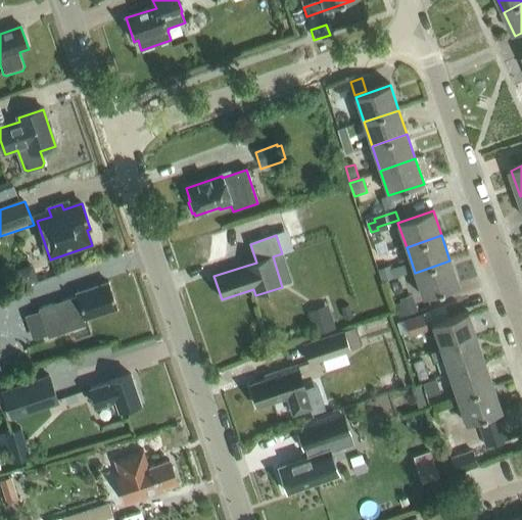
[(449,261),(415,273),(423,297),(459,285),(449,261)]
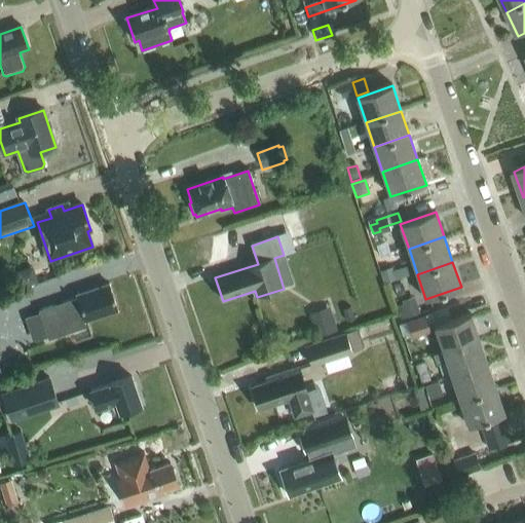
[(22,290),(39,284),(33,268),(16,273),(22,290)]
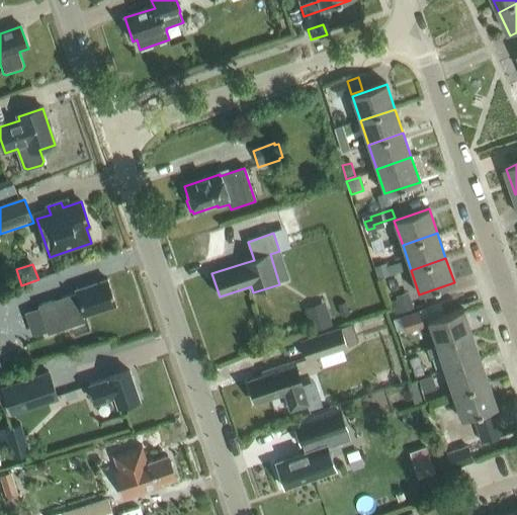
[(85,316),(115,306),(107,280),(75,291),(76,292),(37,306),(48,335),(87,322),(85,316)]
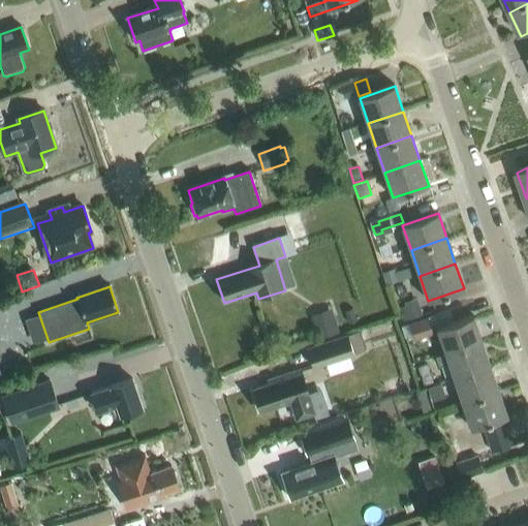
[(400,310),(404,322),(424,316),(417,300),(404,305),(405,308),(400,310)]
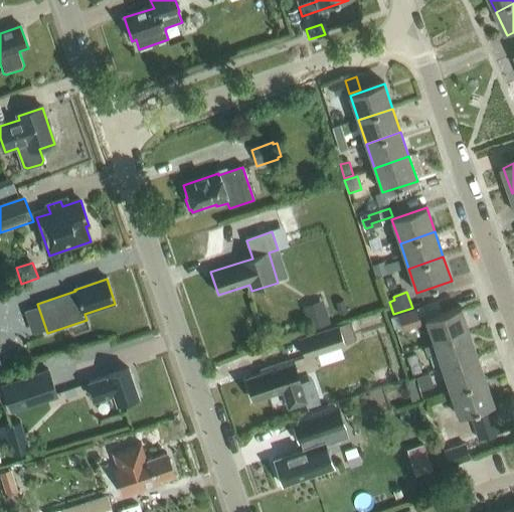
[(336,305),(340,317),(347,315),(343,302),(336,305)]
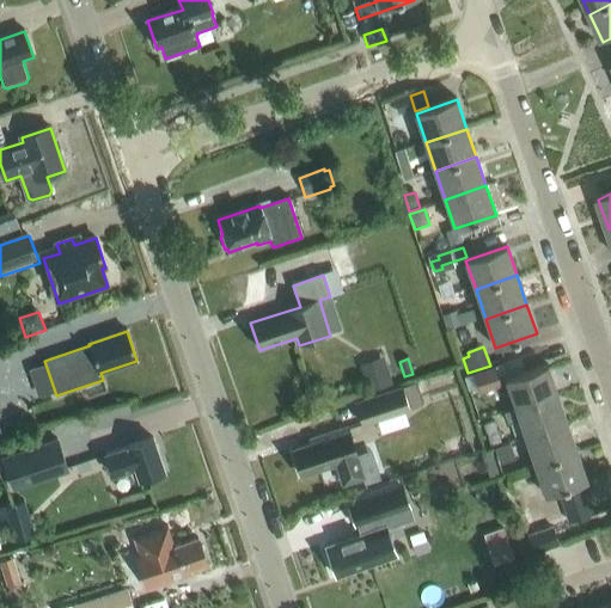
[(360,368),(368,393),(392,386),(384,360),(360,368)]
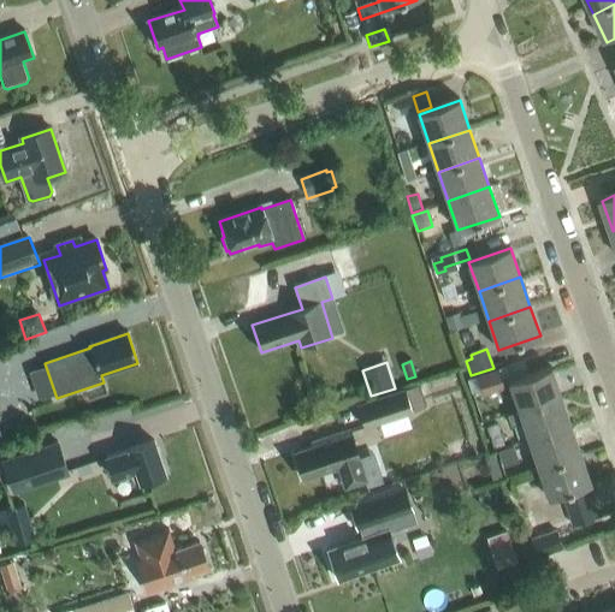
[(519,411),(561,397),(551,367),(509,381),(519,411)]
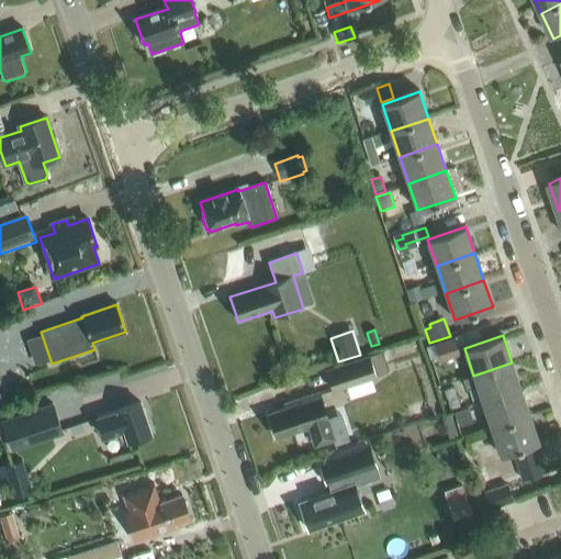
[(436,346),(441,364),(462,356),(456,339),(436,346)]
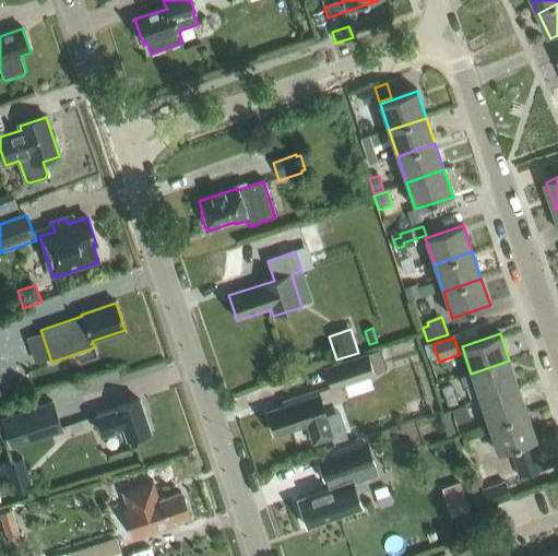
[(382,352),(367,356),(366,355),(323,369),(332,392),(389,373),(382,352)]
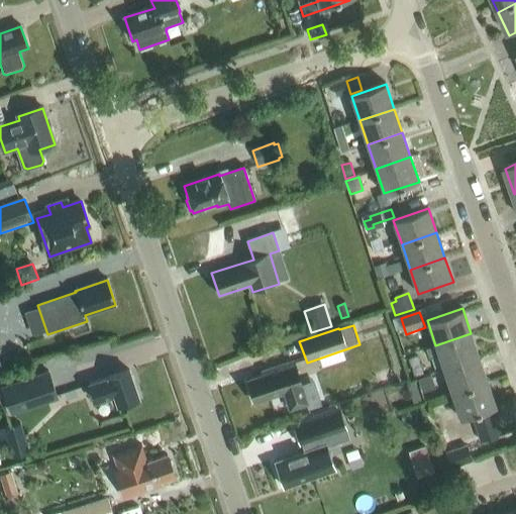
[(435,345),(436,346),(426,349),(430,360),(439,356),(444,370),(480,357),(471,333),(435,345)]
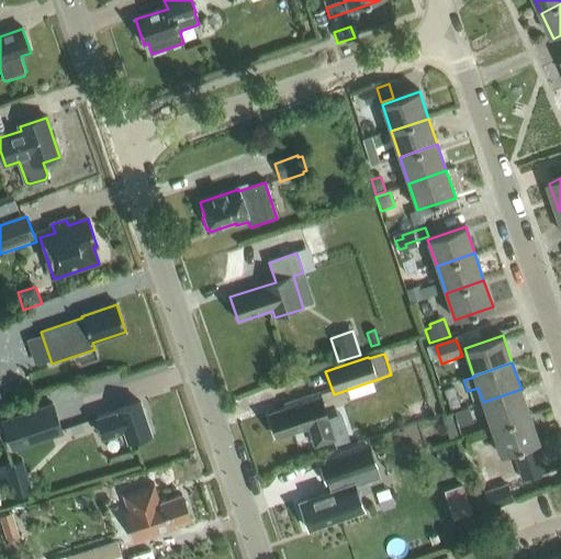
[(446,392),(451,411),(461,407),(455,389),(446,392)]
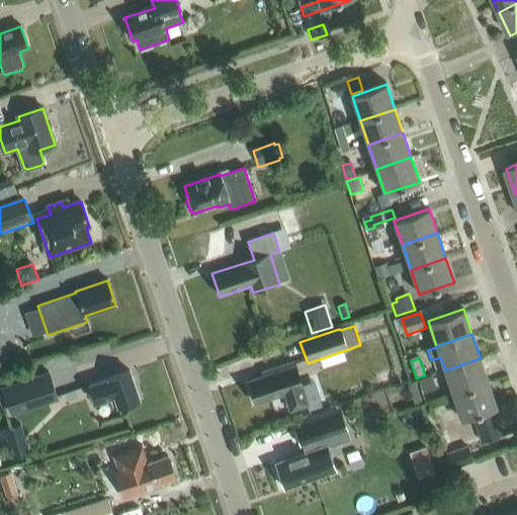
[(445,370),(453,395),(489,382),(481,358),(445,370)]
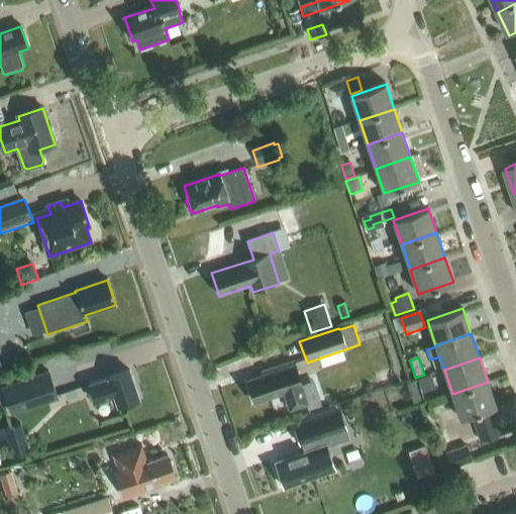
[(290,410),(308,404),(294,361),(263,371),(264,375),(247,381),(254,403),(284,393),(290,410)]
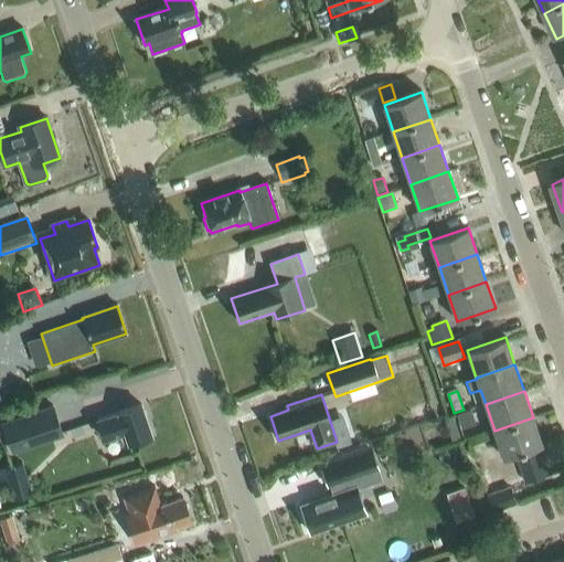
[(67,438),(92,434),(85,403),(61,409),(67,438)]
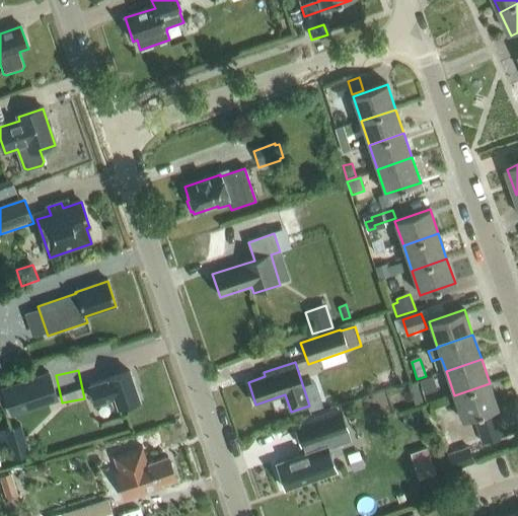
[(89,388),(95,406),(115,398),(118,408),(139,400),(130,373),(107,381),(108,382),(89,388)]
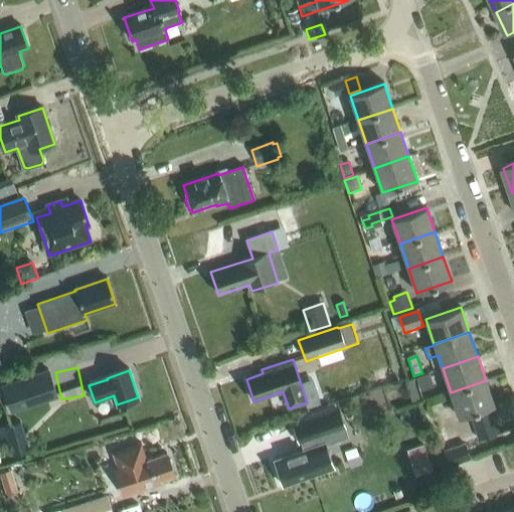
[(429,375),(416,380),(419,388),(432,384),(429,375)]
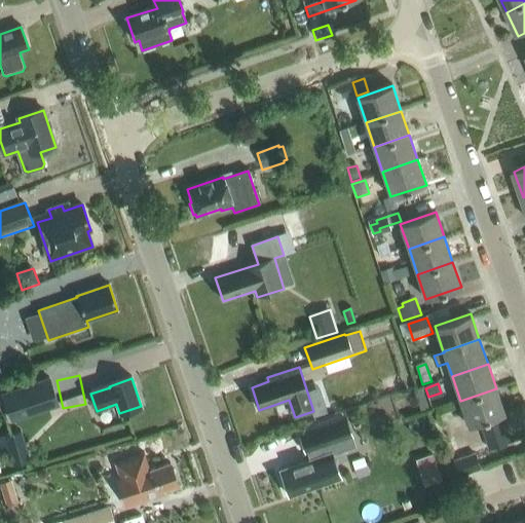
[(504,414),(496,388),(460,401),(469,426),(480,422),(489,452),(511,444),(501,415),(504,414)]
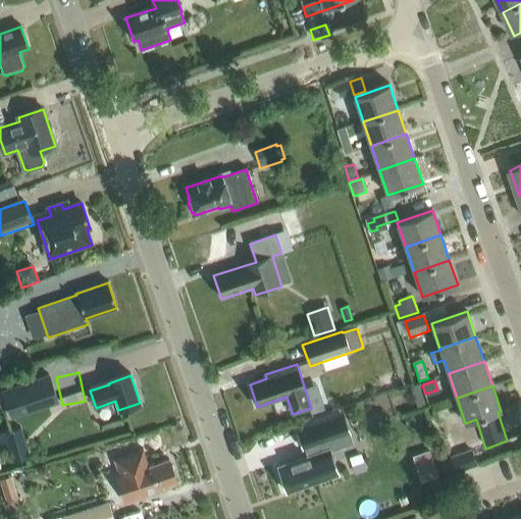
[(278,469),(287,494),(339,476),(326,442),(350,434),(345,419),(298,435),(303,451),(305,451),(308,459),(278,469)]
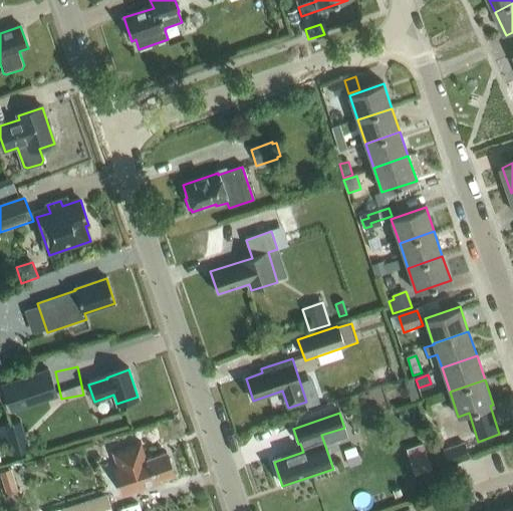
[(10,453),(25,452),(23,422),(8,423),(10,453)]
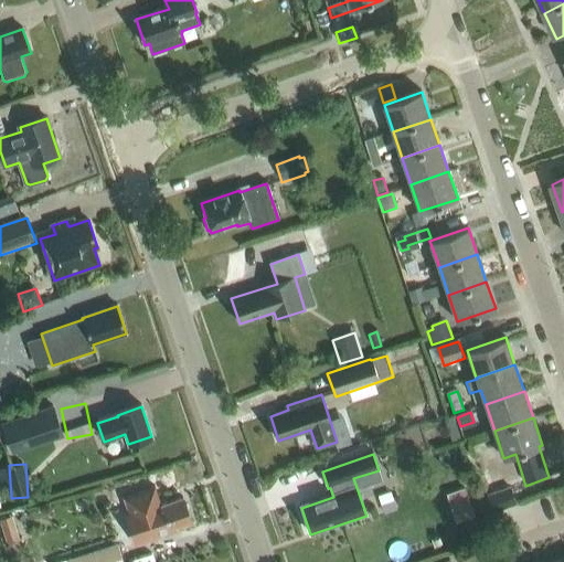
[(176,528),(192,522),(183,498),(161,506),(160,502),(126,515),(137,545),(177,531),(176,528)]
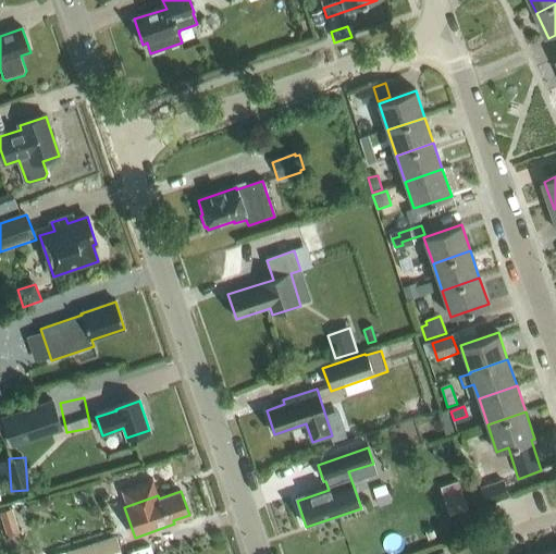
[(12,508),(0,512),(0,513),(8,537),(20,533),(12,508)]
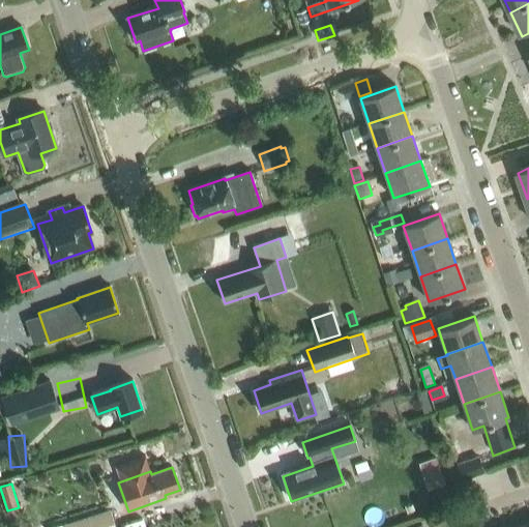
[(115,526),(113,517),(81,526),(115,526)]
